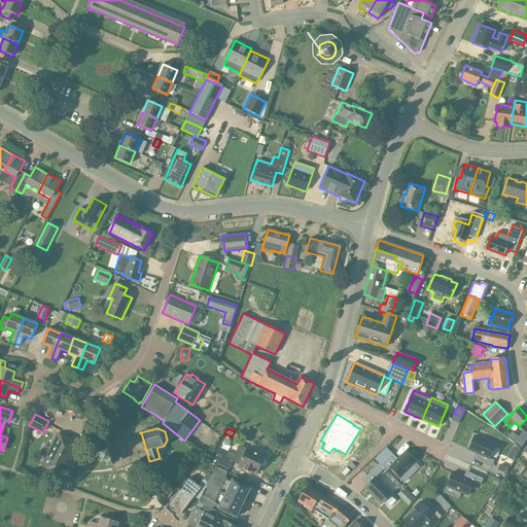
[(526,432),(523,430),(519,436),(515,442),(521,447),(526,438),(526,432)]
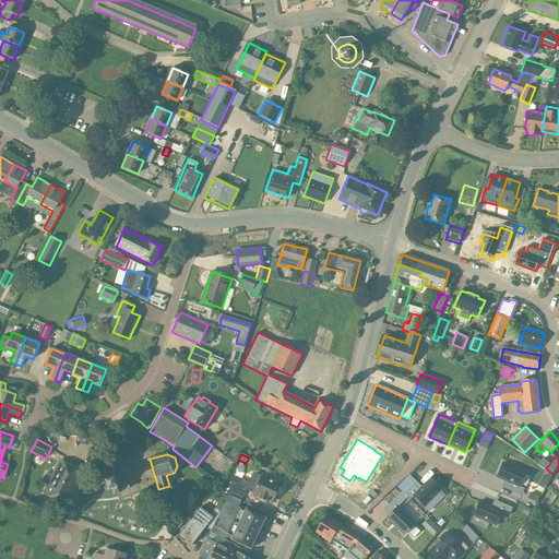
[(88,468),(79,463),(74,472),(59,463),(44,494),(68,507),(71,500),(75,502),(82,490),(79,488),(88,468)]
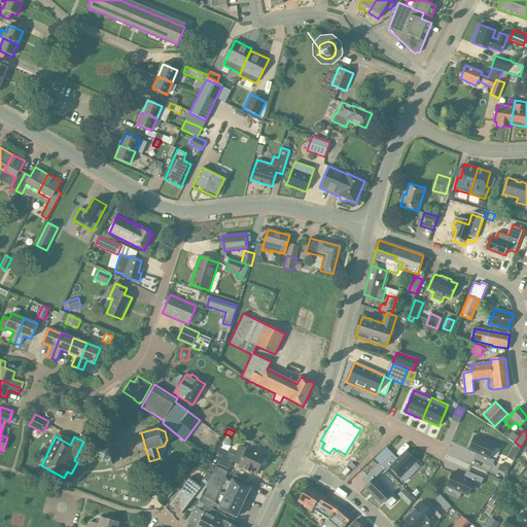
[(475,436),(468,450),(477,453),(479,454),(476,460),(492,467),(495,460),(490,458),(496,446),(475,436)]
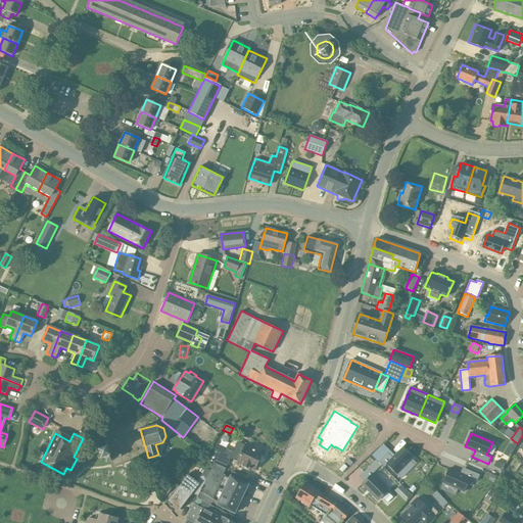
[(511,440),(507,447),(513,452),(517,444),(511,440)]
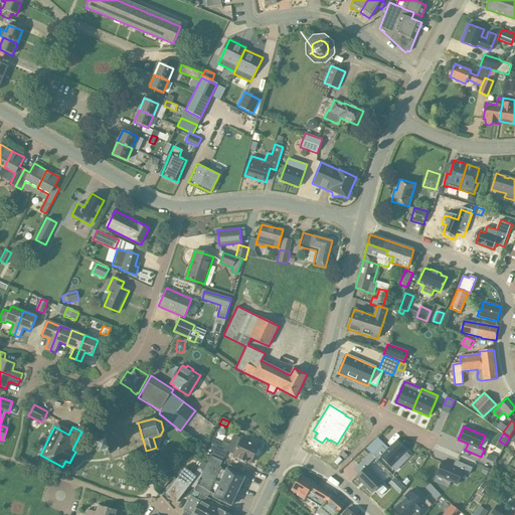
[(355,436),(350,442),(357,448),(362,443),(355,436)]
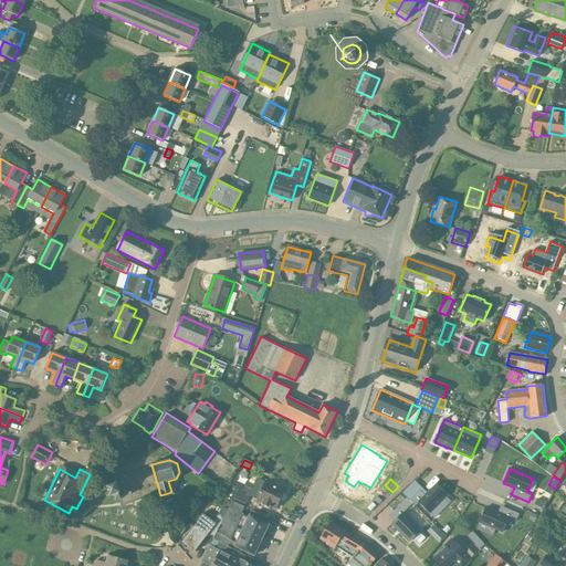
[(224,498),(232,501),(244,507),(250,495),(254,498),(253,499),(255,500),(255,501),(262,504),(262,505),(263,507),(266,509),(269,509),(270,505),(276,509),(281,501),(282,501),(283,501),(284,501),(285,500),(286,499),(286,498),(286,496),(286,495),(285,494),(284,493),(275,489),(276,485),(265,480),(264,483),(257,480),(252,489),(233,480),(224,498)]
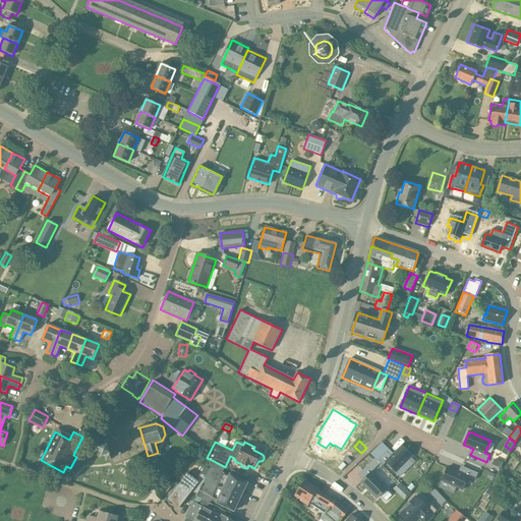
[(111,454),(108,444),(98,448),(101,457),(104,456),(106,461),(112,459),(110,454),(111,454)]
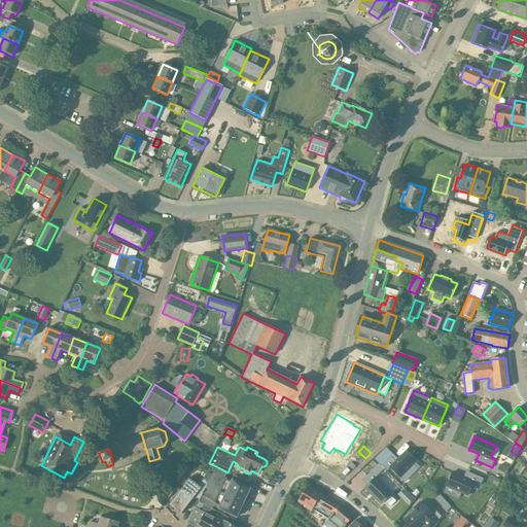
[(125,451),(111,454),(114,467),(128,465),(125,451)]
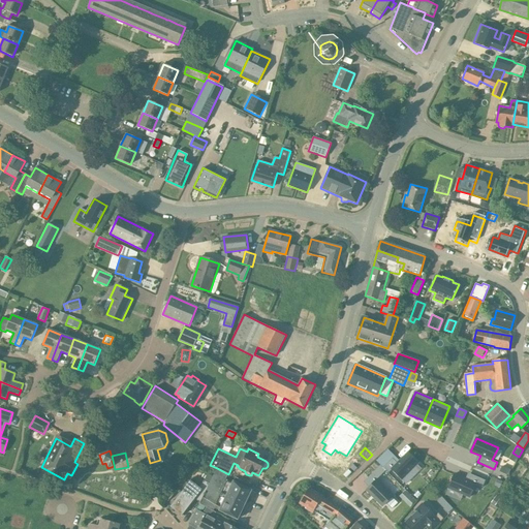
[(392,458),(382,467),(389,473),(392,469),(402,479),(411,470),(415,474),(421,469),(416,465),(418,463),(410,456),(407,453),(397,463),(392,458)]
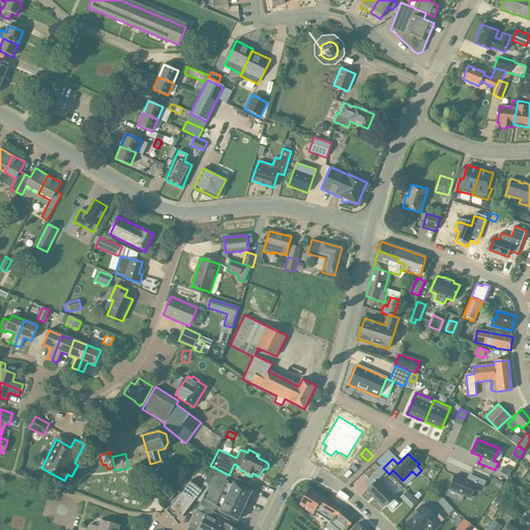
[(364,465),(367,461),(360,454),(357,459),(364,465)]
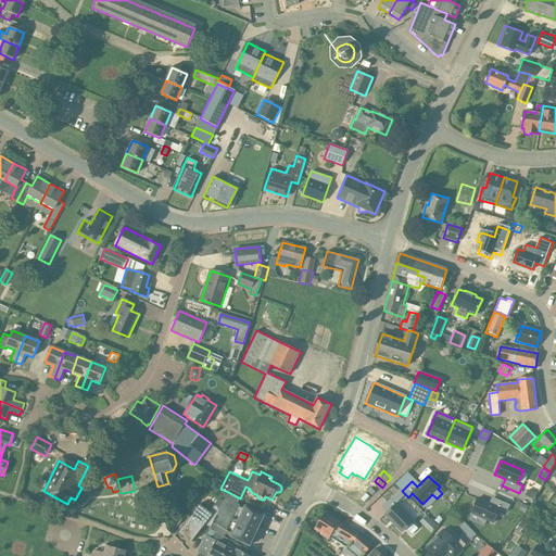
[(370,485),(378,492),(382,488),(375,481),(370,485)]
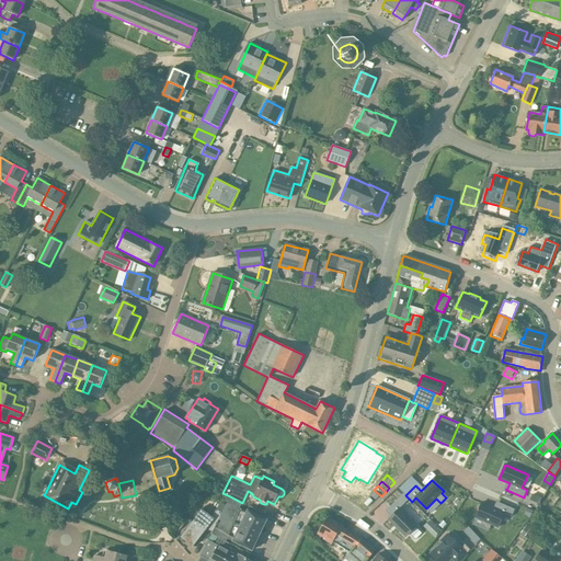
[(403,493),(396,501),(401,506),(409,499),(403,493)]
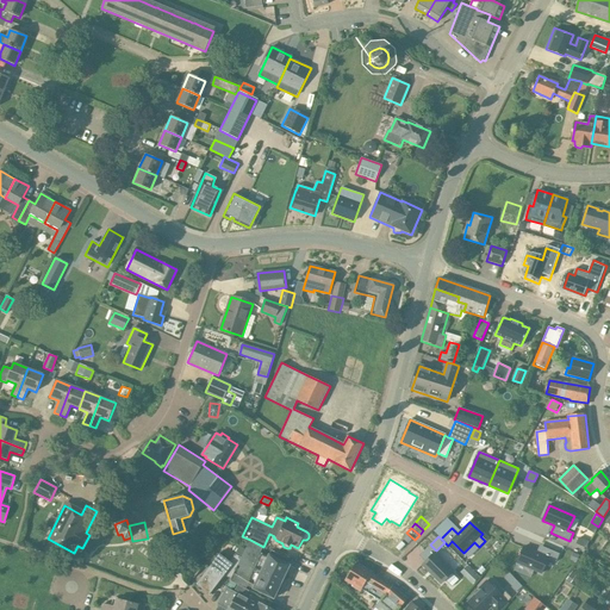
[(577,543),(586,548),(589,542),(579,537),(577,543)]
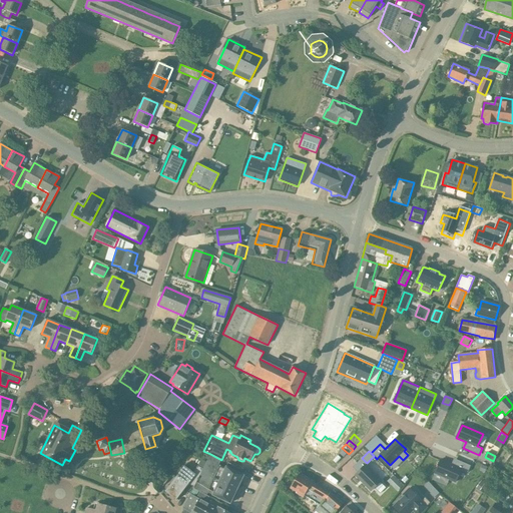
[(209,454),(199,475),(201,476),(198,483),(196,482),(194,487),(193,488),(206,496),(207,493),(230,504),(243,475),(226,467),(225,468),(218,465),(221,460),(209,454)]
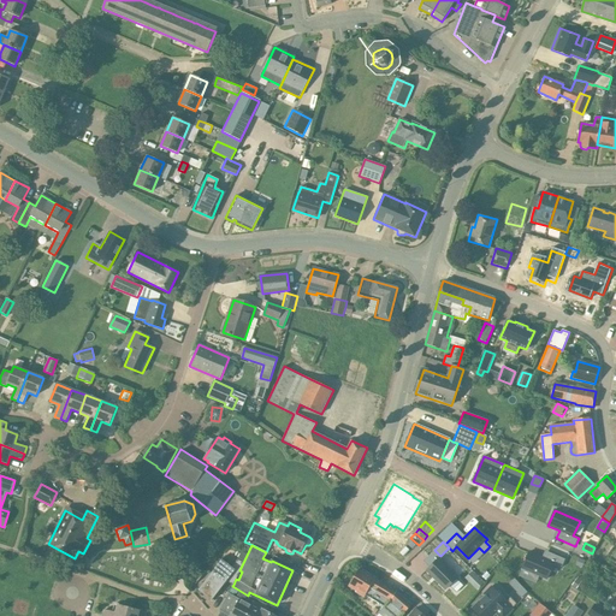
[(528,552),(521,568),(546,579),(554,564),(562,568),(566,560),(548,552),(544,560),(542,558),(528,552)]
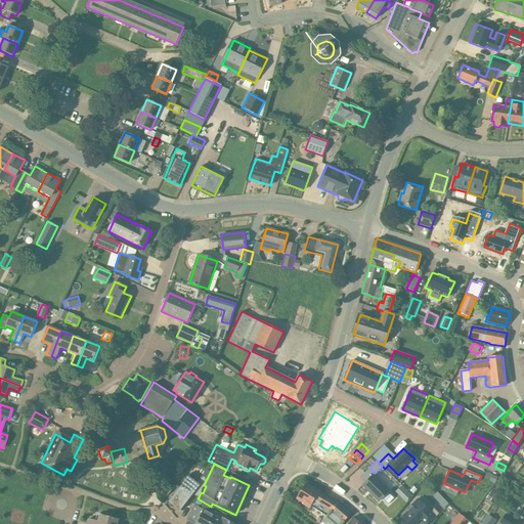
[(365,482),(362,485),(379,501),(382,498),(388,505),(394,498),(388,492),(389,491),(373,475),(365,482)]
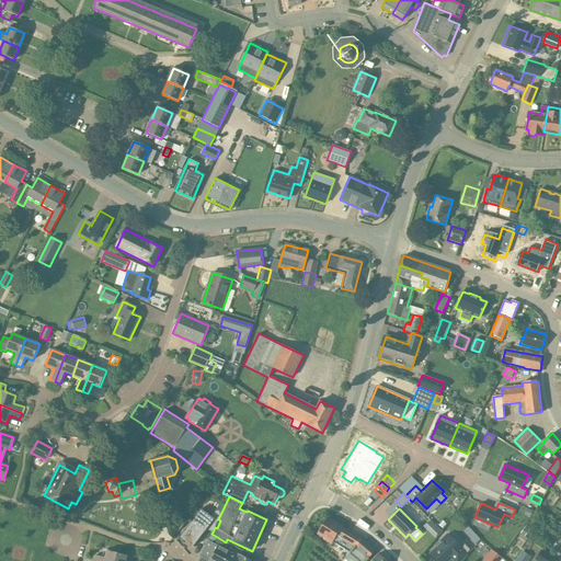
[(204,533),(207,528),(214,521),(217,523),(218,519),(221,513),(216,510),(213,517),(202,510),(192,523),(204,533)]
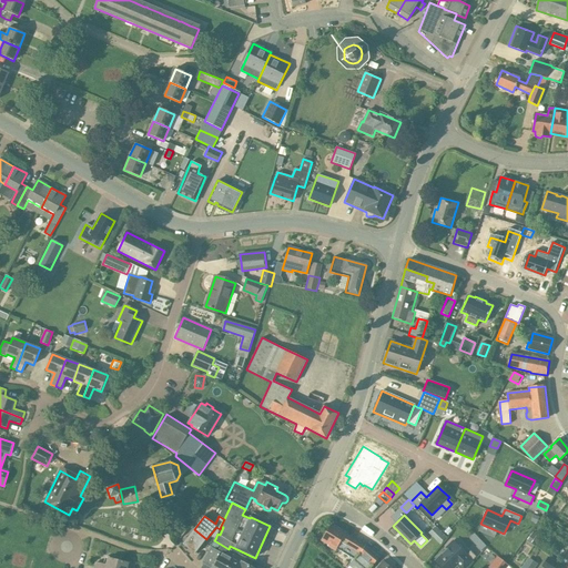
[(322,541),(328,545),(327,546),(335,551),(337,549),(354,560),(366,546),(332,525),(322,540),(322,541)]
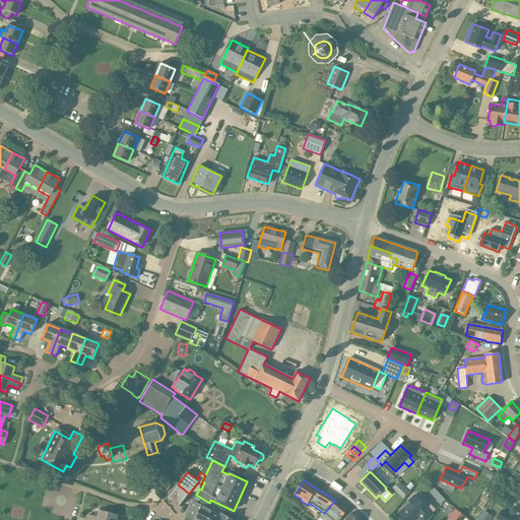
[(197,494),(199,489),(201,484),(198,482),(192,490),(197,494)]
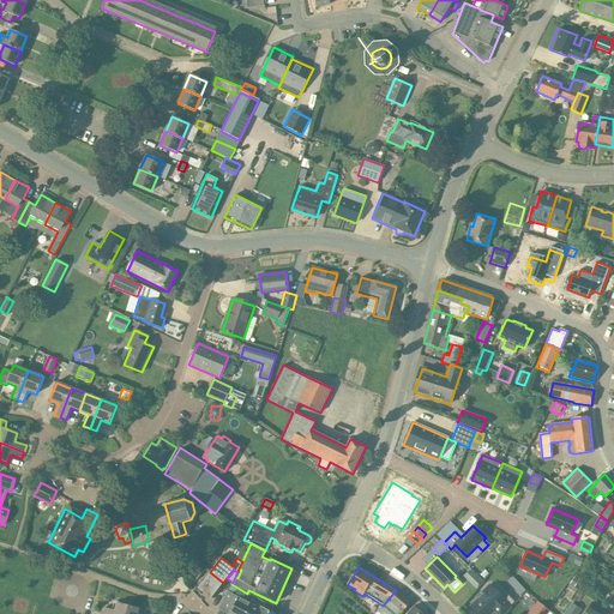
[(211,599),(223,583),(210,572),(197,589),(211,599)]
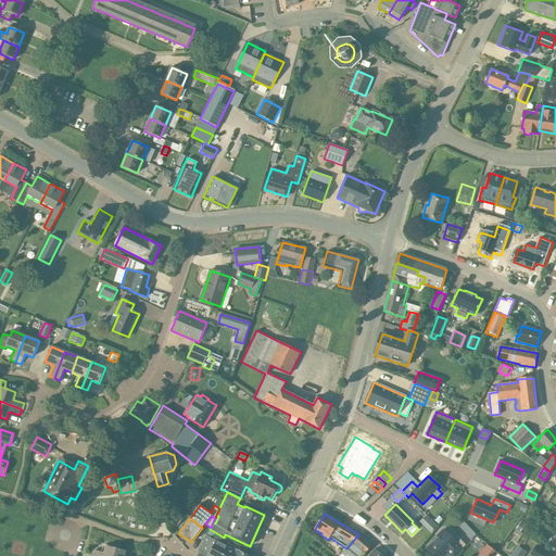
[(431,521),(426,527),(430,532),(436,527),(431,521)]
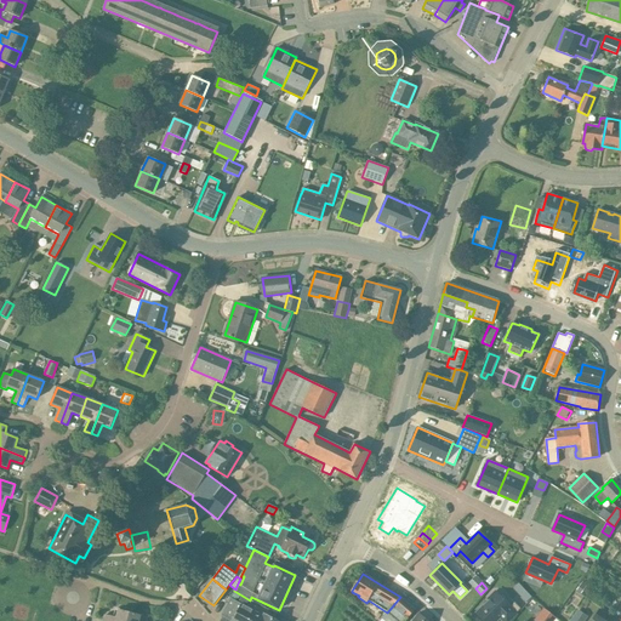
[(582,585),(576,594),(580,597),(587,588),(582,585)]
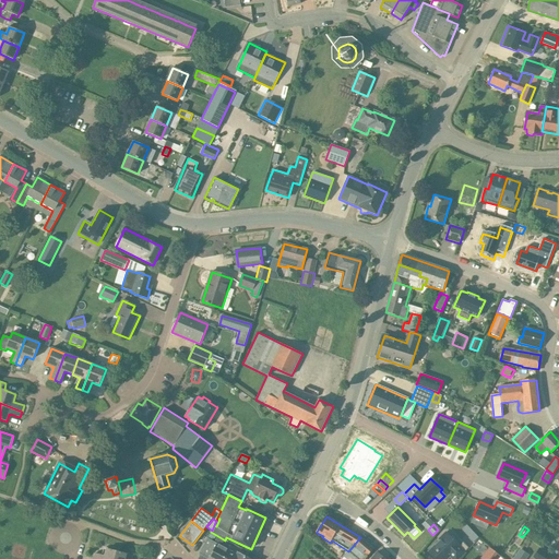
[(461,545),(448,532),(440,538),(442,539),(429,550),(437,558),(441,558),(447,555),(450,556),(451,555),(453,558),(458,558),(470,547),(464,542),(461,545)]
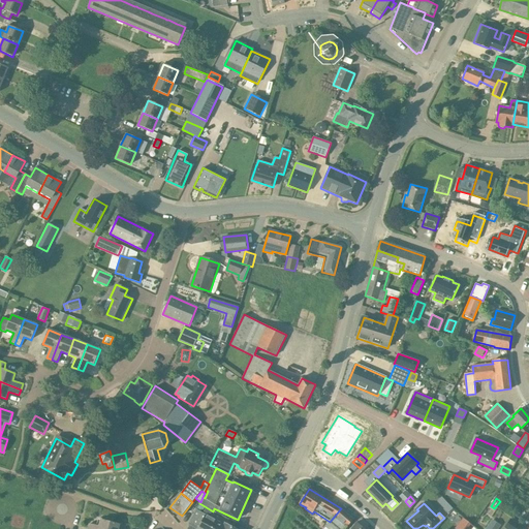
[(330,522),(322,528),(345,528),(353,520),(341,508),(330,522)]
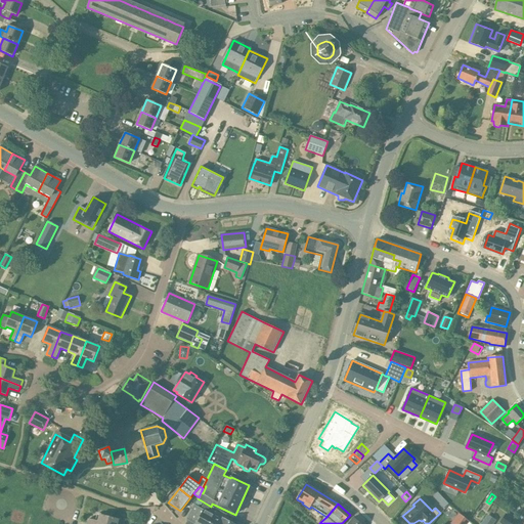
[(194,505),(191,511),(200,515),(200,516),(214,523),(232,523),(223,519),(222,520),(194,505)]
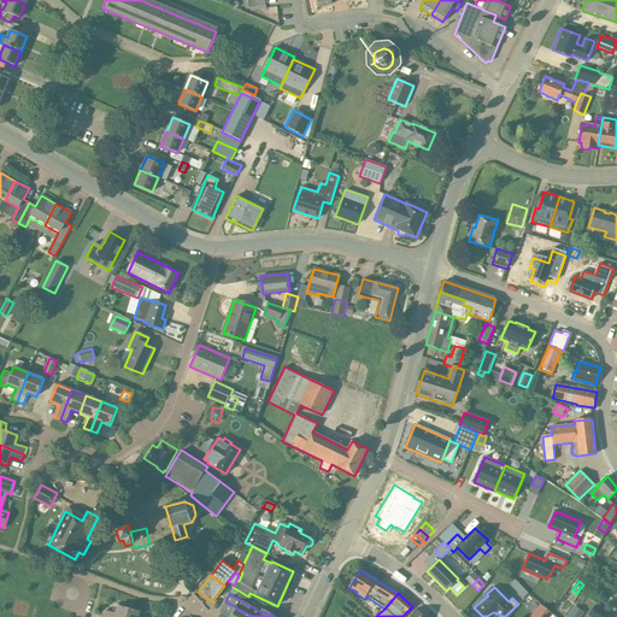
[(252,616),(235,607),(235,606),(225,601),(219,612),(228,616),(252,616)]
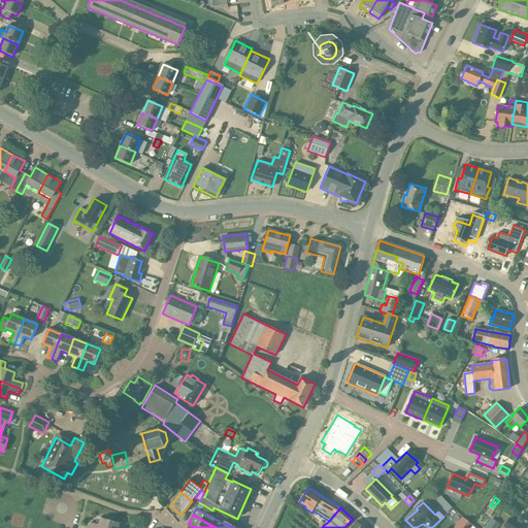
[(470,527),(472,526),(462,518),(453,527),(470,527)]
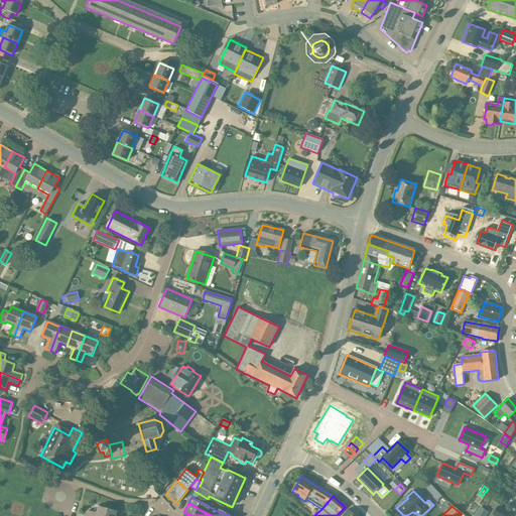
[(115,515),(117,512),(98,507),(97,513),(88,511),(86,515),(115,515)]
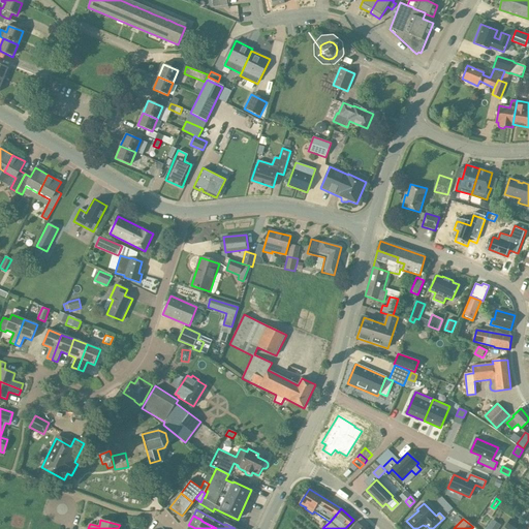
[(524,528),(510,520),(505,528),(506,528),(524,528)]
